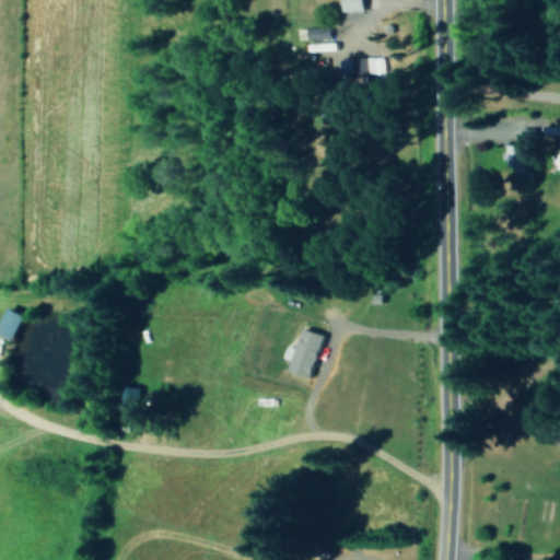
[(340,0),(341,11),(363,11),(362,0),(340,0)]
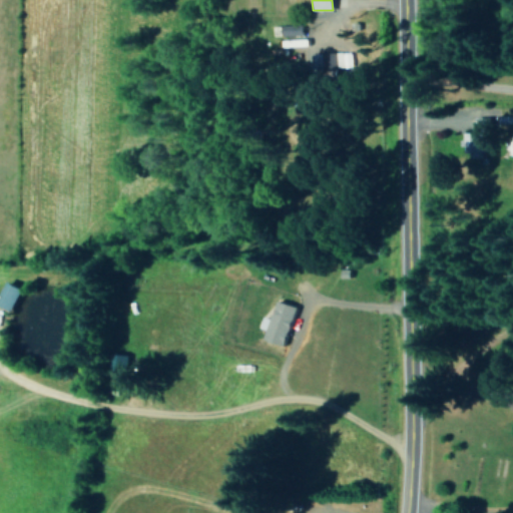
[(279,35),(300,34),(300,24),(279,25),(279,35)]
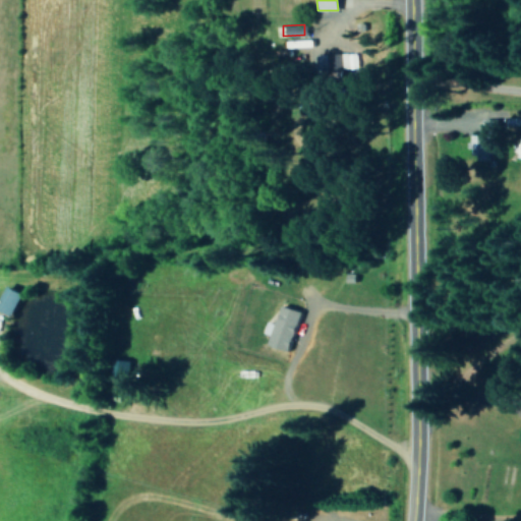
[(354,53),(336,53),(337,69),(355,69),(354,53)]
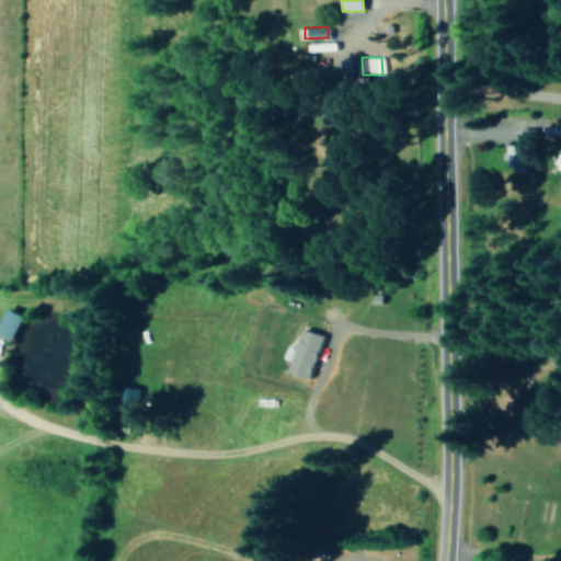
[(505,145),(506,160),(510,160),(510,169),(534,168),(533,128),(522,128),(522,145),(505,145)]
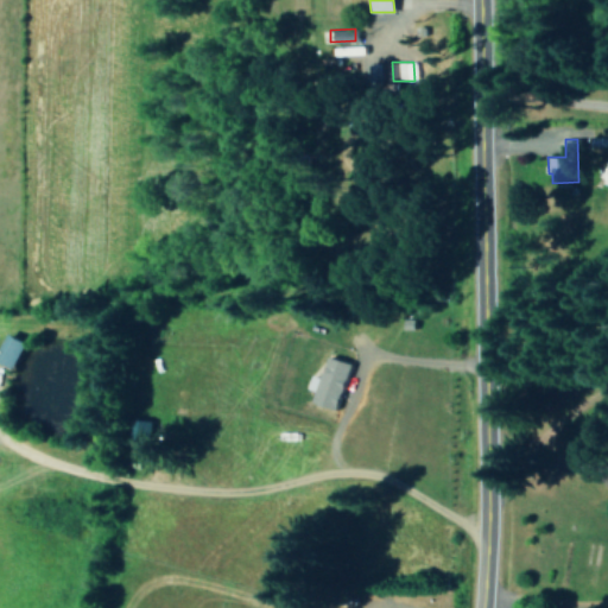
[(29,342),(11,333),(0,352),(0,360),(14,368),(29,342)]
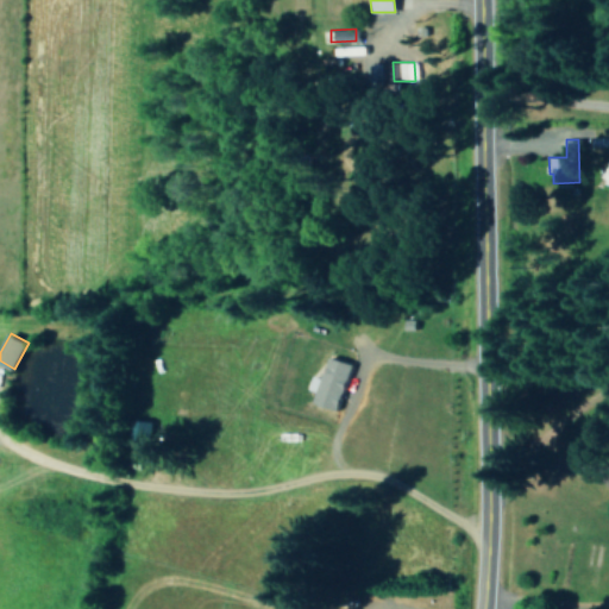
[(351,363),(330,357),(324,378),(314,376),(311,389),(318,390),(314,403),(339,410),(351,363)]
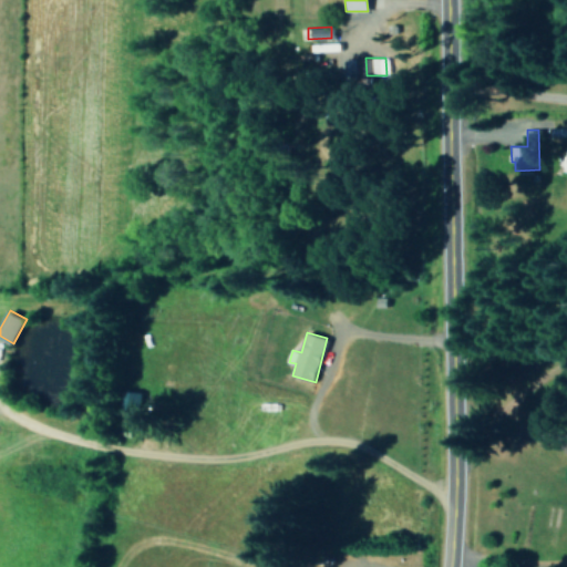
[(142,410),(142,392),(127,392),(126,409),(142,410)]
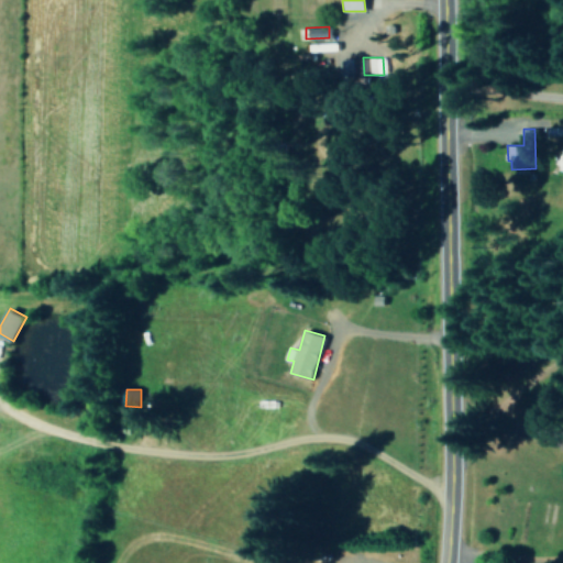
All buildings are outlined.
